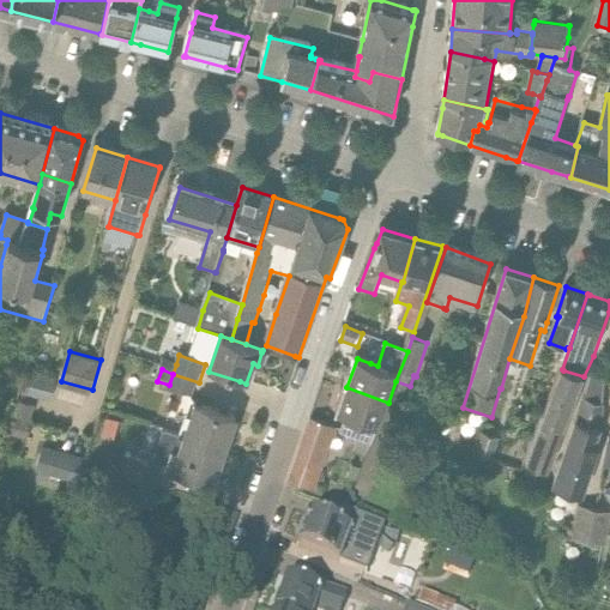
[(544,416),(529,459),(551,469),(566,430),(565,429),(584,376),(563,370),(562,369),(544,416)]
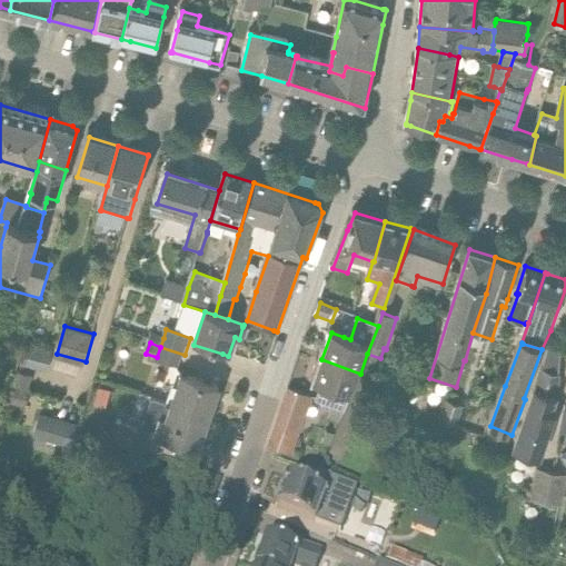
[(157,357),(156,360),(179,369),(185,355),(160,347),(157,357)]
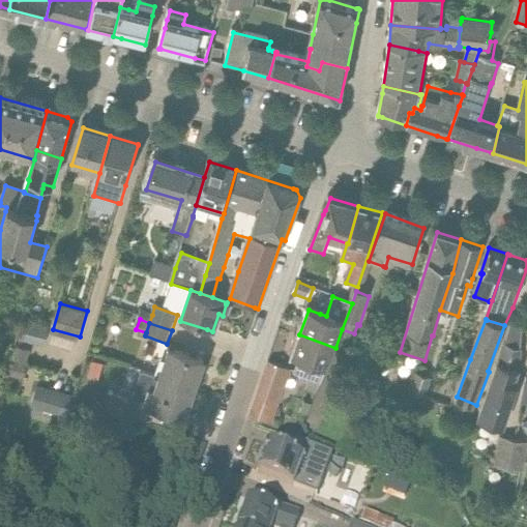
[(21,341),(33,345),(37,327),(26,324),(21,341)]
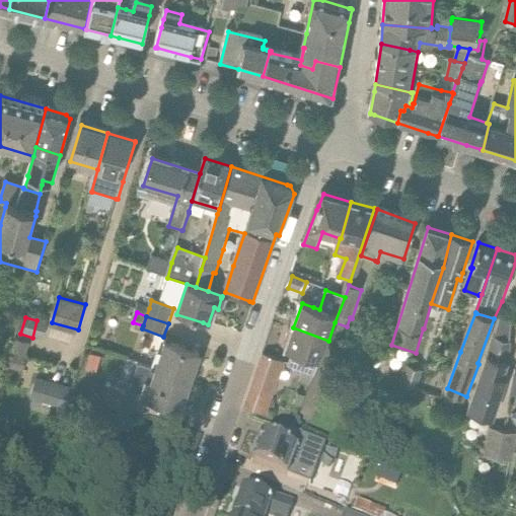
[(501,321),(469,411),(493,419),(506,377),(503,376),(508,362),(513,325),(501,321)]
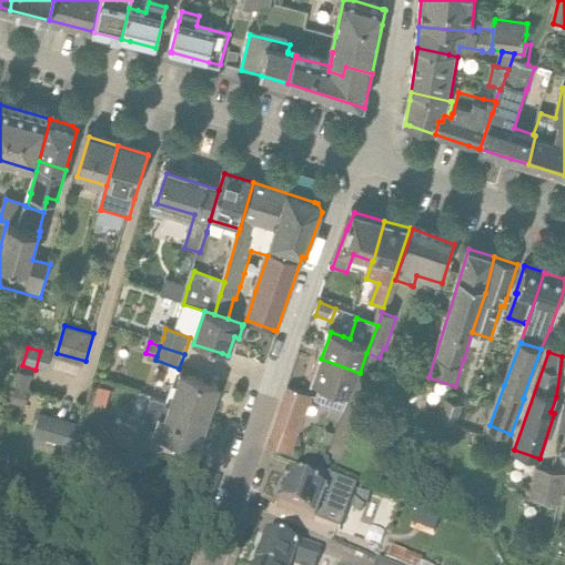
[(321,359),(312,383),(322,386),(316,401),(333,407),(345,412),(360,373),(321,359)]
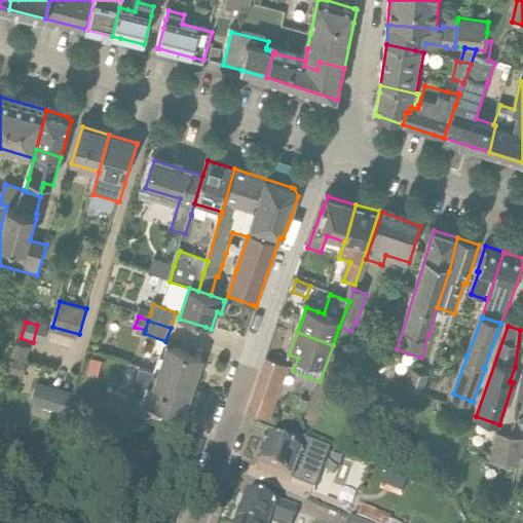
[(19,345),(15,359),(29,362),(32,348),(19,345)]
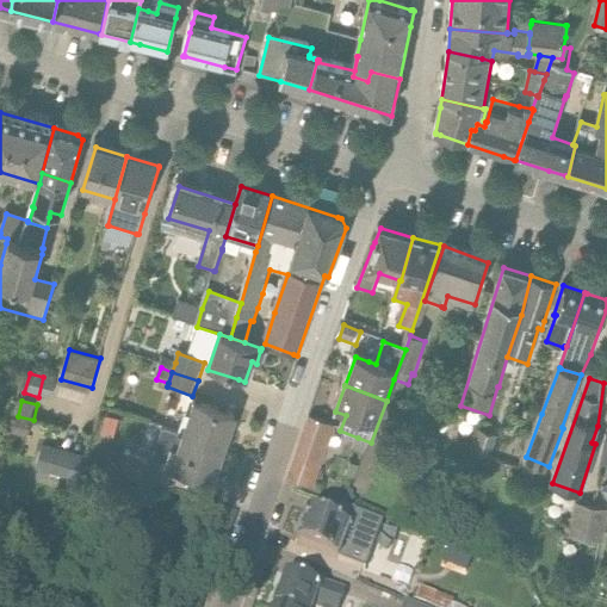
[(189,420),(183,437),(224,450),(236,417),(194,403),(189,420)]
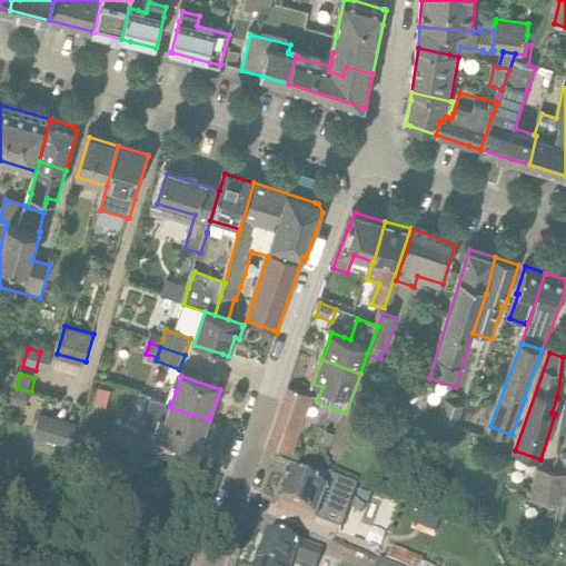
[(15,391),(11,405),(27,408),(30,396),(15,391)]
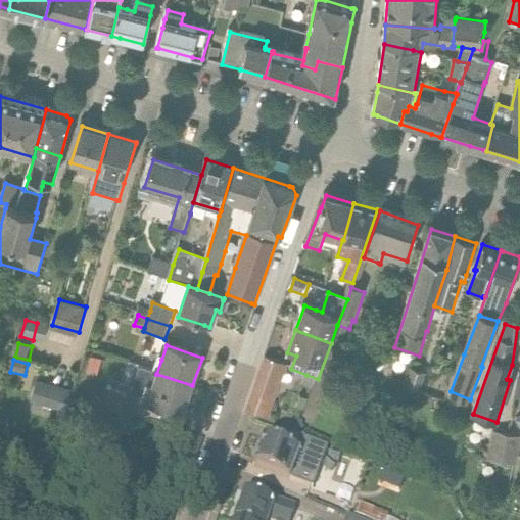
[(411,371),(405,389),(421,394),(427,375),(411,371)]
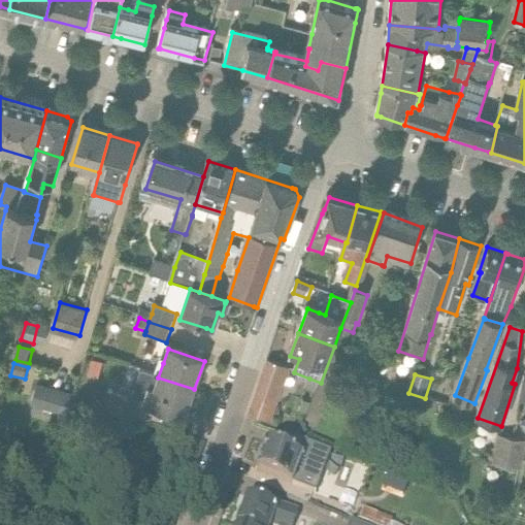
[(150,389),(144,404),(184,419),(194,389),(158,378),(154,390),(150,389)]
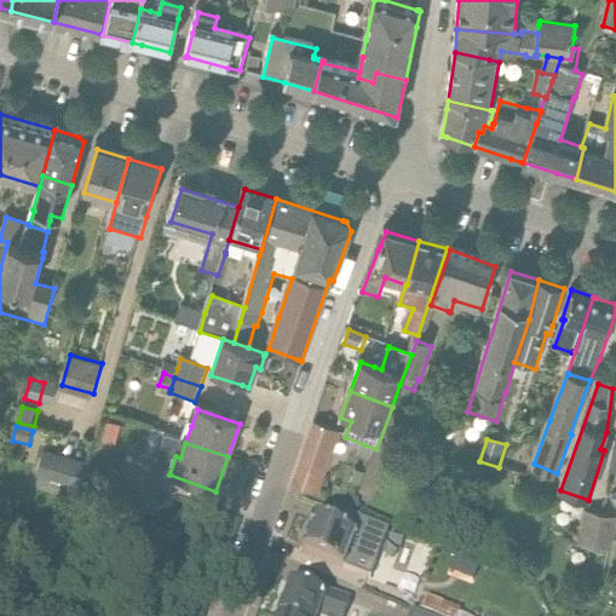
[(372,462),(376,449),(363,444),(358,458),(372,462)]
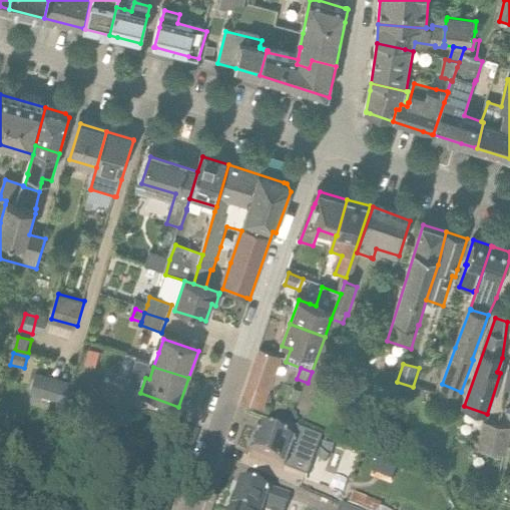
[(244,400),(244,401),(244,402),(244,403),(245,404),(246,405),(246,406),(247,406),(250,407),(260,410),(269,384),(252,378),(245,399),(244,399),(244,400)]
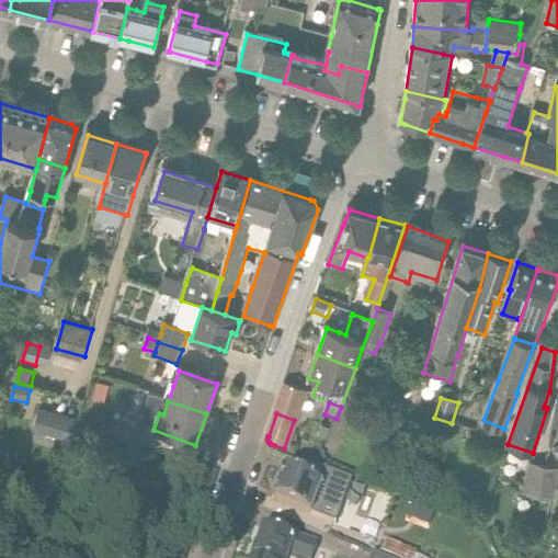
[(57,417),(52,435),(70,441),(76,422),(57,417)]
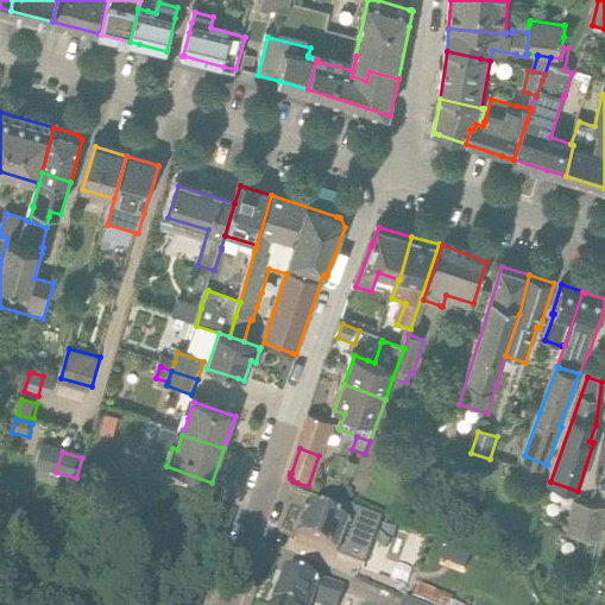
[(471,453),(465,472),(483,478),(490,459),(471,453)]
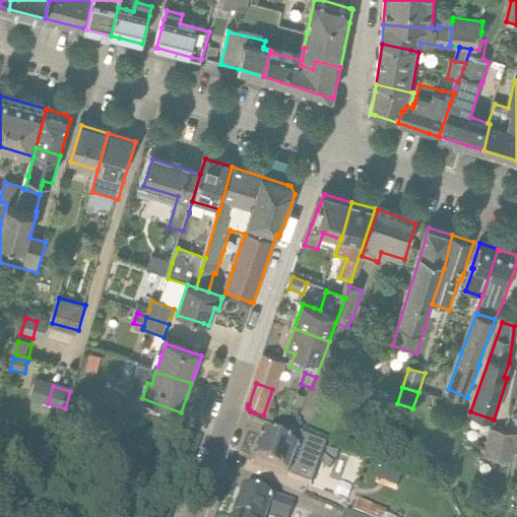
[(114,389),(107,405),(131,414),(137,397),(114,389)]
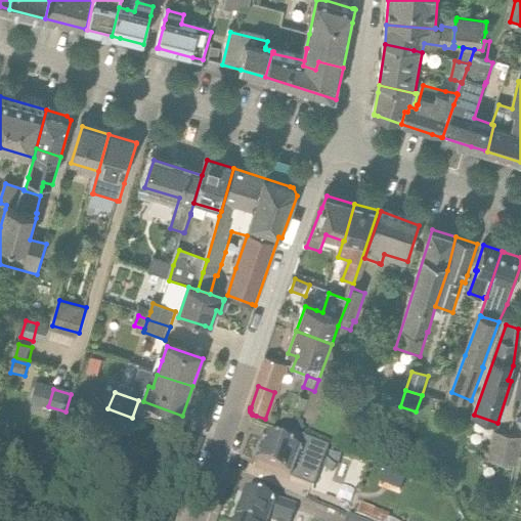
[(495,432),(489,460),(504,464),(510,435),(495,432)]
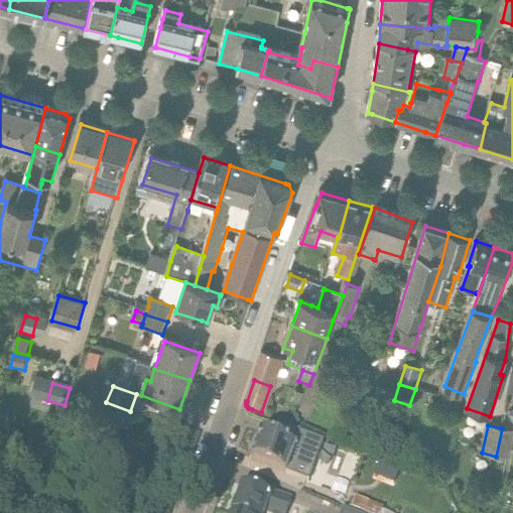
[(502,428),(496,457),(507,459),(512,439),(512,430),(502,428)]
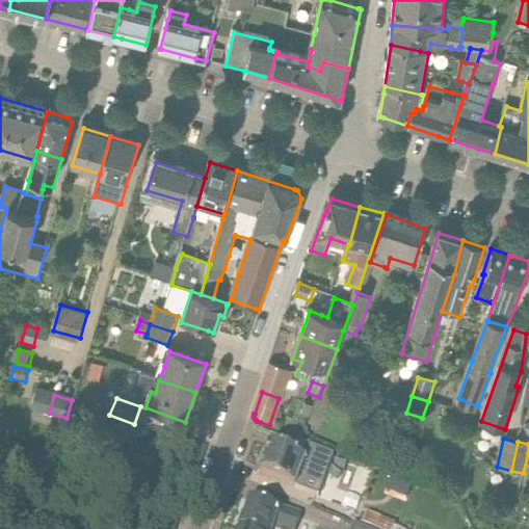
[(270,451),(260,478),(320,500),(324,502),(326,496),(322,495),(324,488),(321,487),(326,472),(307,465),(270,451)]
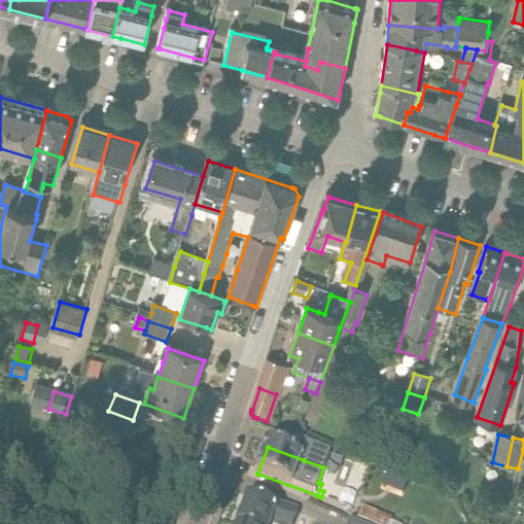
[(411,482),(402,479),(395,495),(405,498),(411,482)]
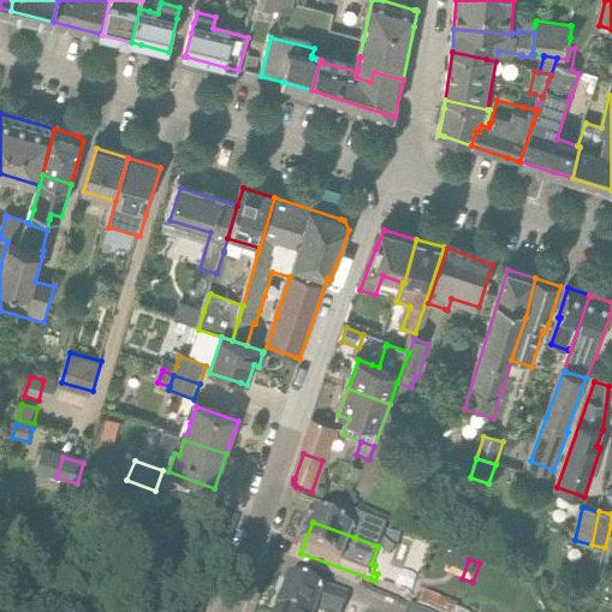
[(290,583),(280,611),(357,611),(346,607),(349,599),(316,588),(315,592),(290,583)]
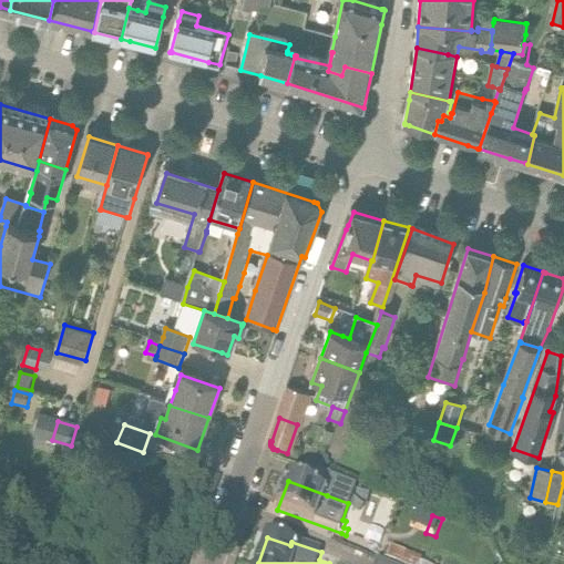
[(391,550),(386,563),(424,563),(391,550)]
